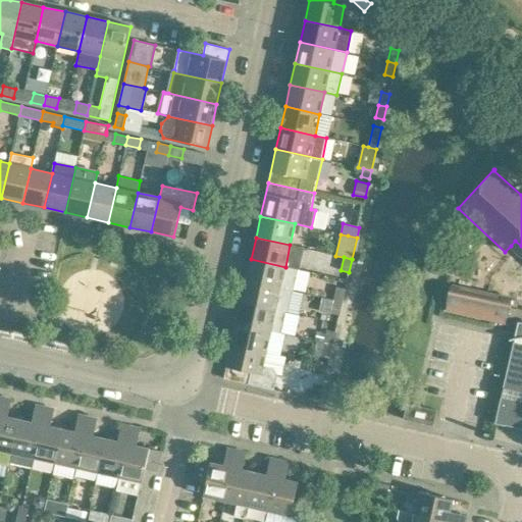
[(251,259),(246,280),(293,291),(297,269),(285,267),(251,259)]
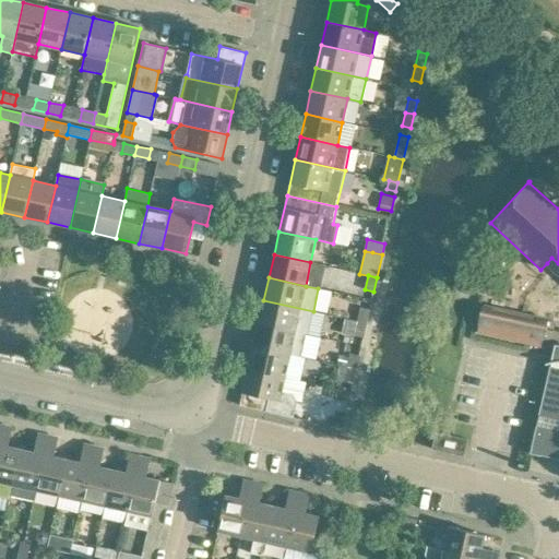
[(263,300),(258,323),(305,334),(308,334),(313,311),(263,300)]
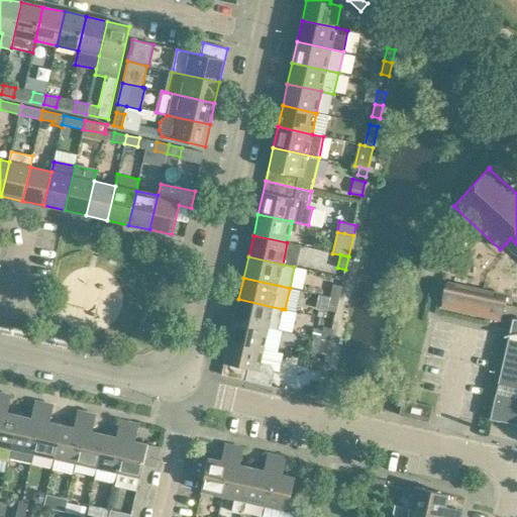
[(341,286),(333,285),(330,297),(338,299),(341,286)]
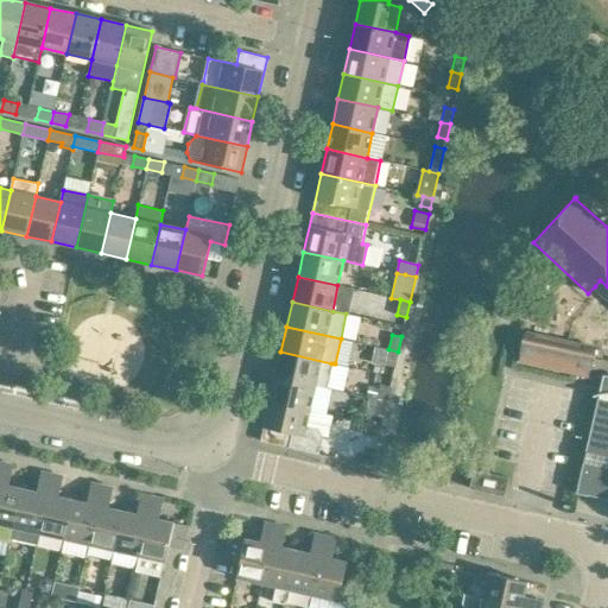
[(580,346),(574,374),(588,377),(594,348),(580,346)]
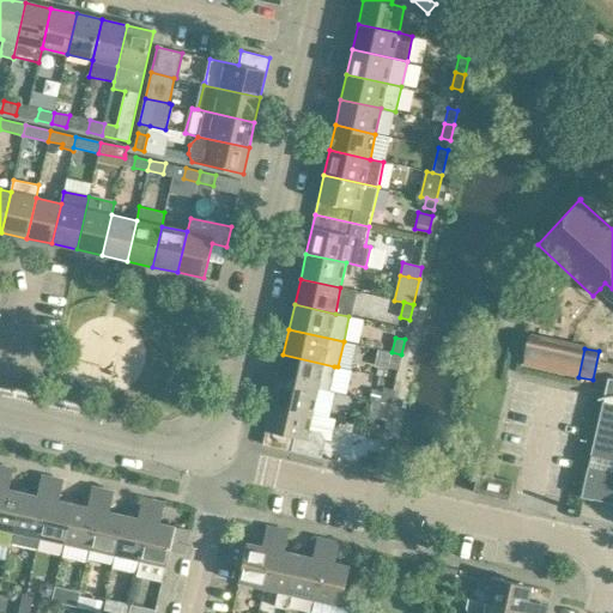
[(392,352),(388,368),(398,370),(401,354),(392,352)]
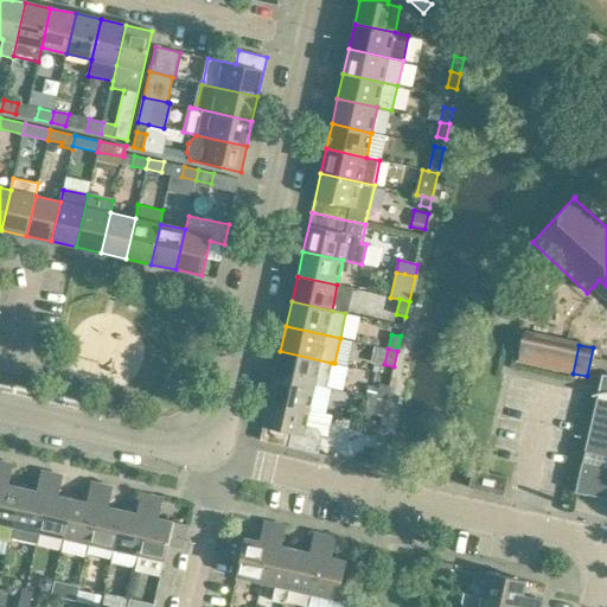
[(275,376),(314,385),(325,388),(331,363),(280,351),(275,376)]
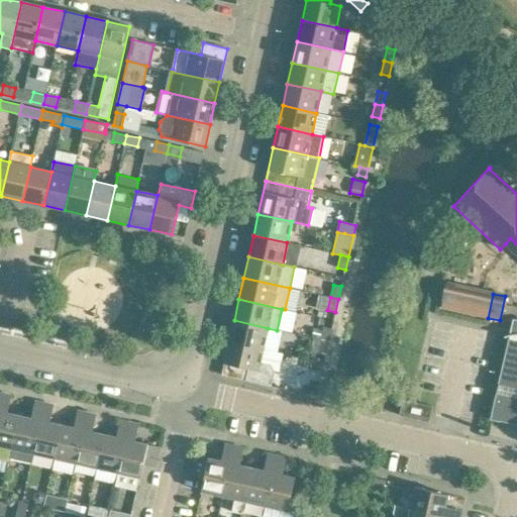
[(30,321),(20,319),(18,329),(28,331),(30,321)]
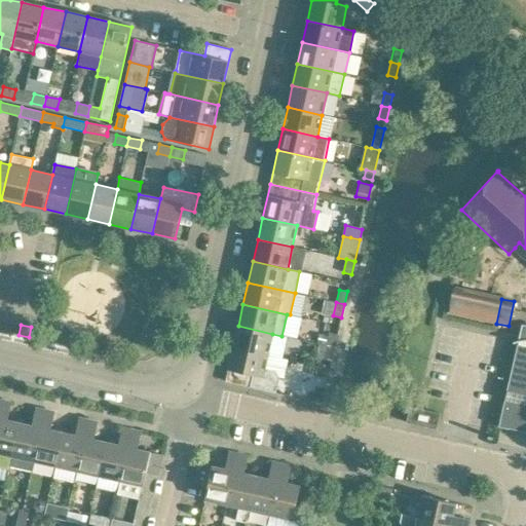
[(525,325),(522,325),(518,340),(513,342),(513,343),(518,342),(498,426),(509,428),(510,425),(512,426),(515,428),(519,430),(522,431),(525,431),(525,325)]
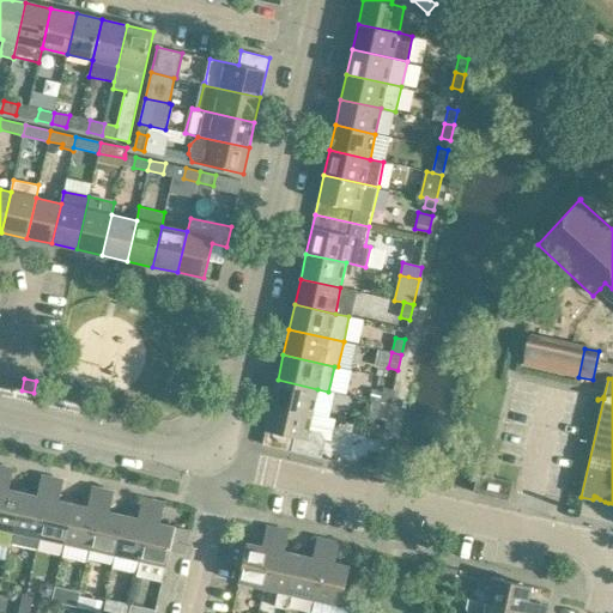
[(278,380),(272,405),(313,414),(317,389),(278,380)]
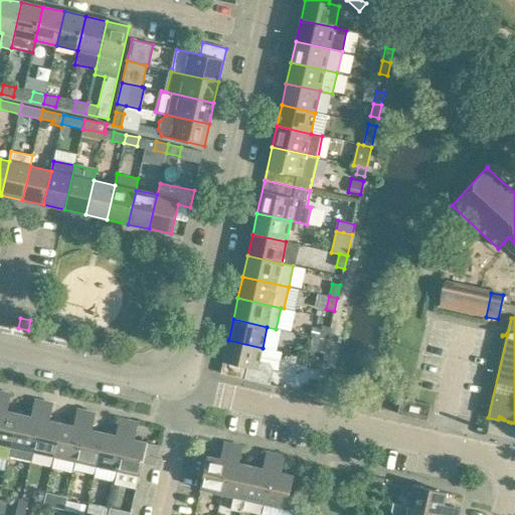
[(322,326),(319,338),(328,340),(331,328),(322,326)]
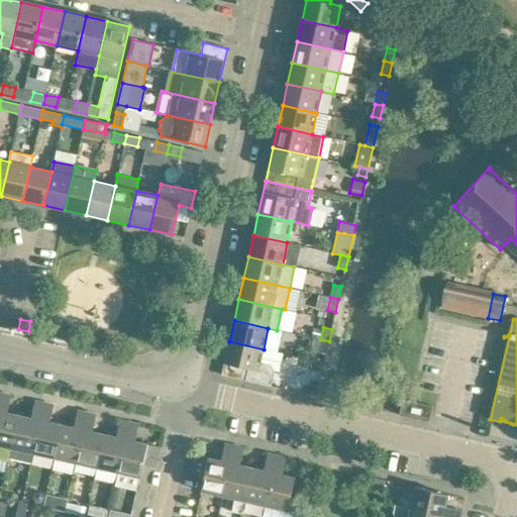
[(329,341),(320,339),(313,338),(310,351),(326,354),(329,341)]
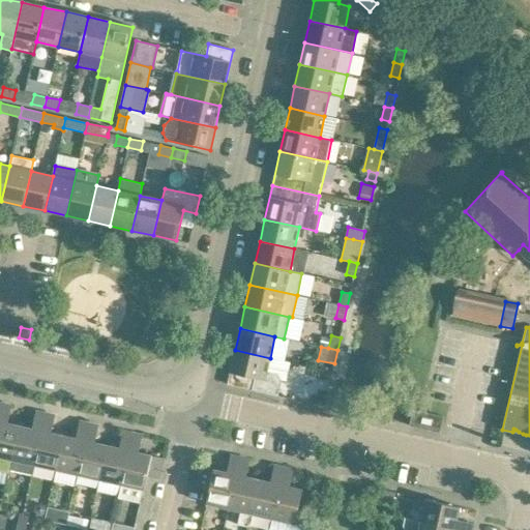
[(270,358),(235,350),(227,384),(277,395),(282,380),(275,373),(267,371),(270,358)]
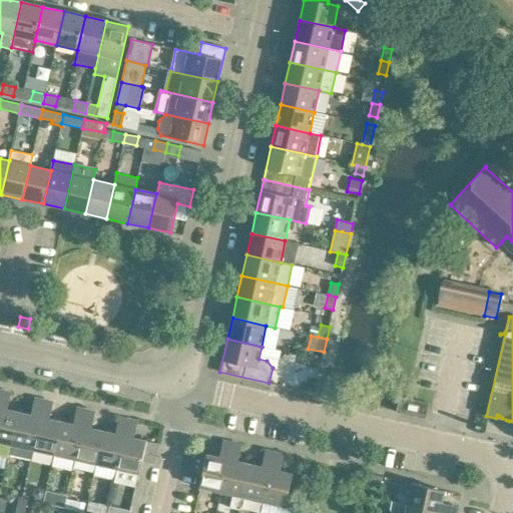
[(309,379),(306,392),(314,394),(317,381),(309,379)]
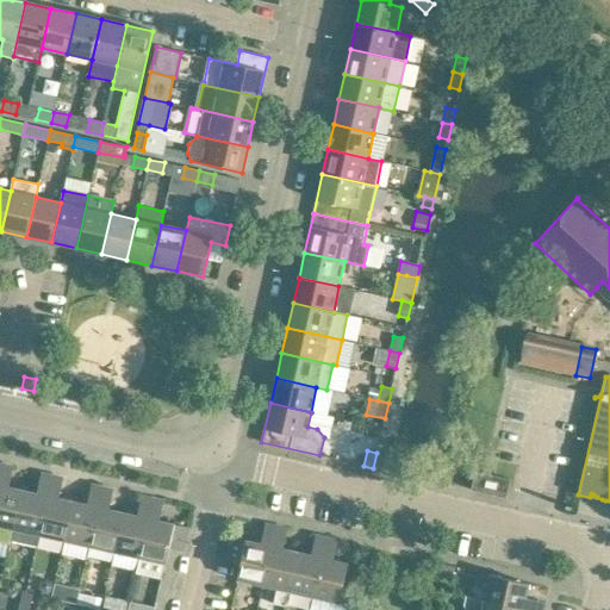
[(13,467),(2,465),(0,474),(0,541),(11,545),(11,541),(23,490),(8,487),(13,467)]
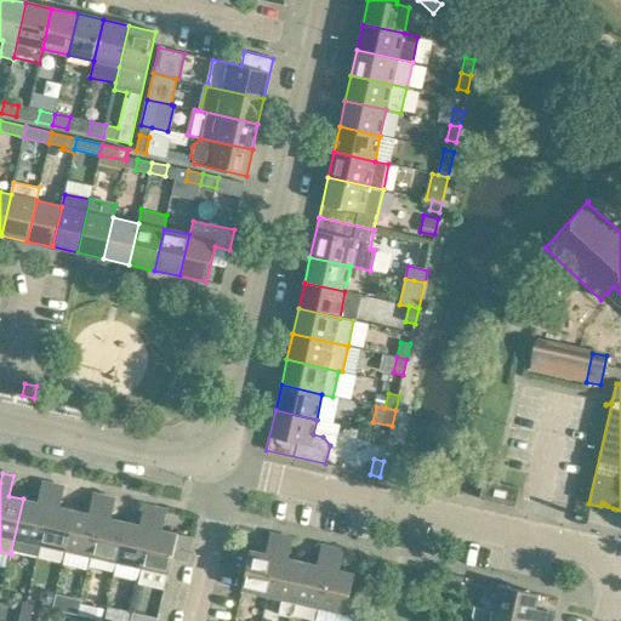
[(23,499),(11,551),(36,557),(40,545),(53,484),(41,482),(38,502),(23,499)]
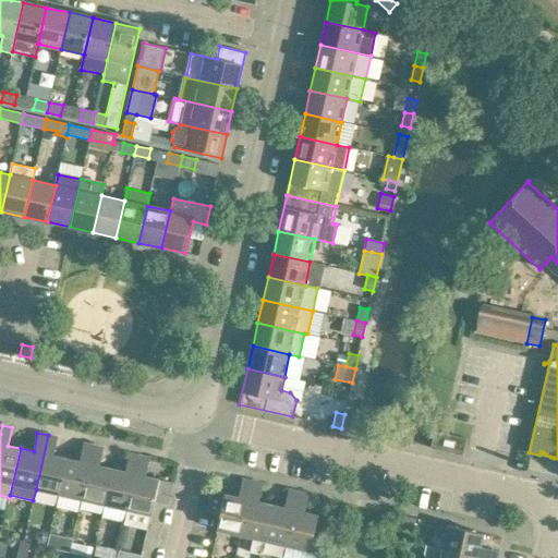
[(58,437),(48,435),(36,489),(59,495),(67,459),(53,456),(58,437)]
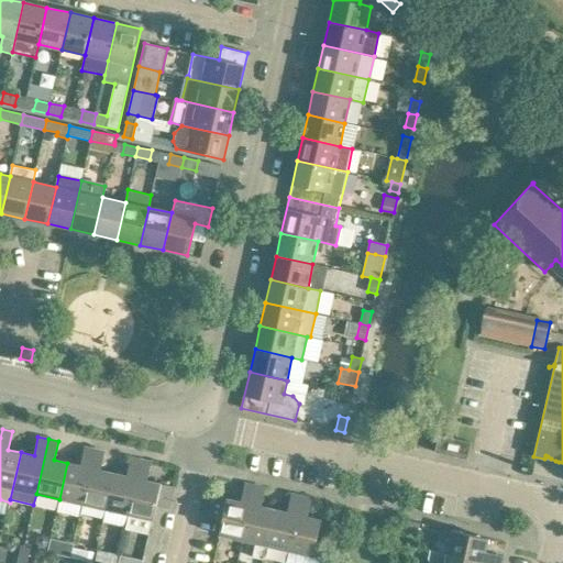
[(59,499),(83,504),(95,450),(84,448),(80,466),(67,463),(59,499)]
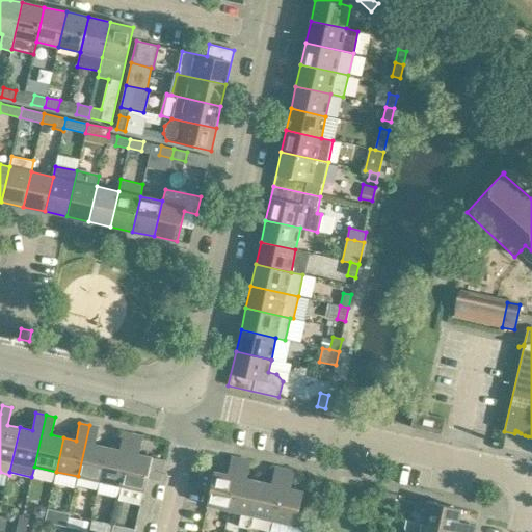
[(99,427),(89,425),(78,476),(100,481),(107,447),(95,445),(99,427)]
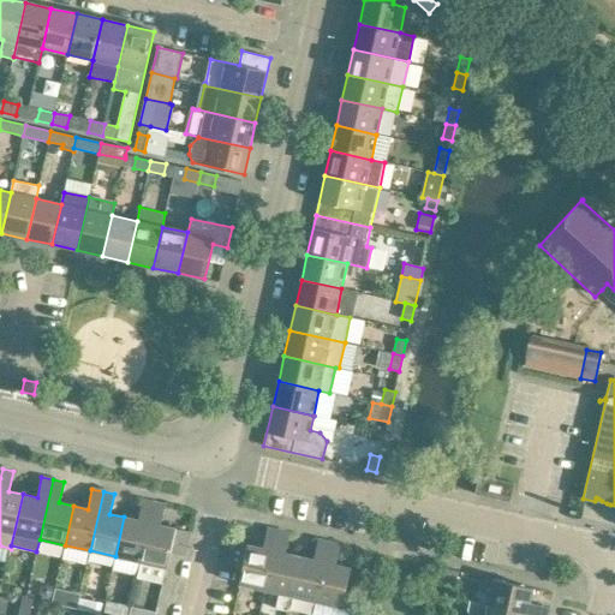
[(115,556),(141,562),(154,502),(143,500),(138,520),(124,517),(115,556)]
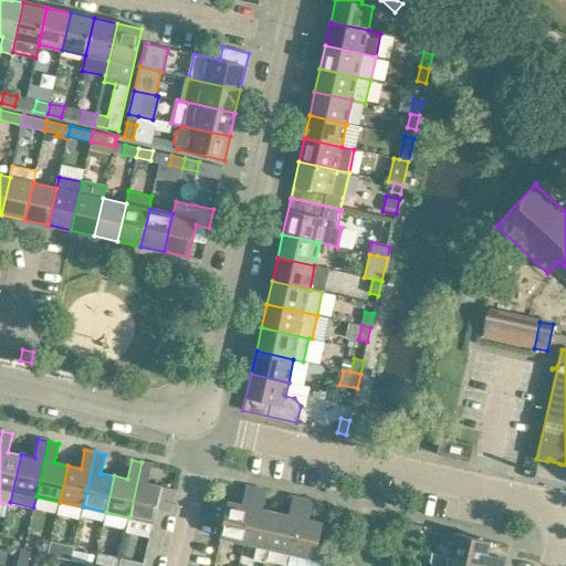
[(152,465),(142,462),(129,517),(153,523),(156,509),(169,512),(175,490),(147,483),(152,465)]
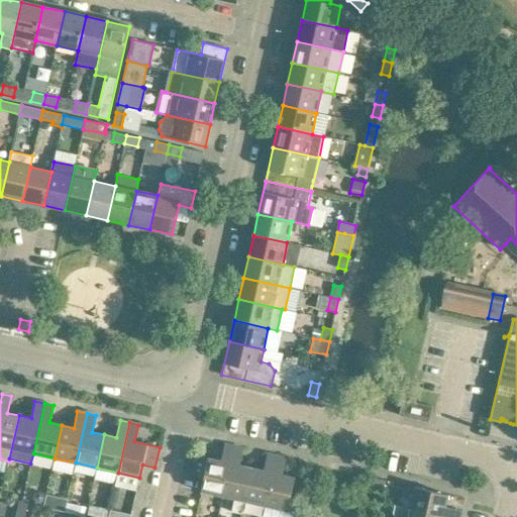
[(201,491),(222,496),(234,446),(224,444),(220,461),(196,455),(192,476),(204,479),(203,482),(201,491)]
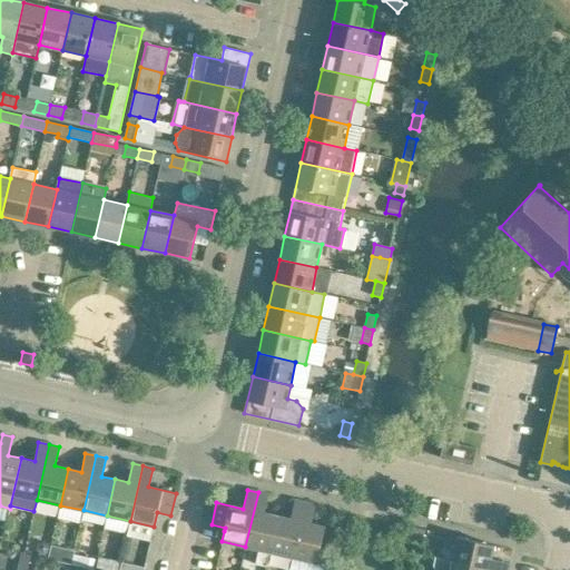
[(269,552),(277,516),(264,513),(268,494),(258,492),(245,547),(258,550),(255,564),(266,567),(269,552)]
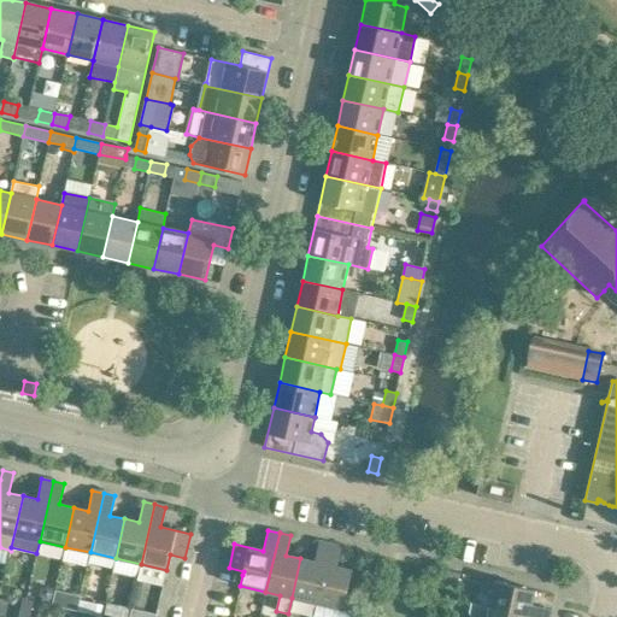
[(292,598),(317,604),(330,544),(318,541),(315,562),(300,558),(292,598)]
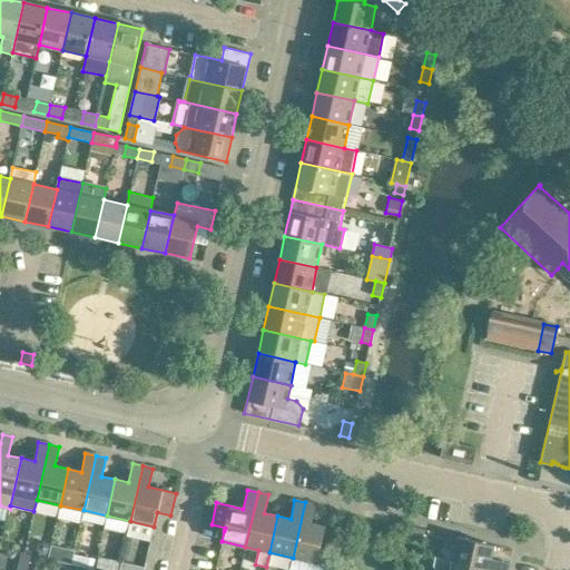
[(311,523),(315,504),(305,502),(293,558),(316,563),(325,527),(311,523)]
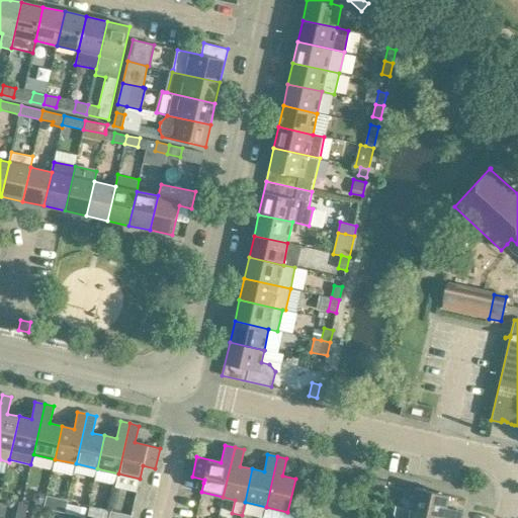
[(383,491),(385,482),(369,478),(367,487),(383,491)]
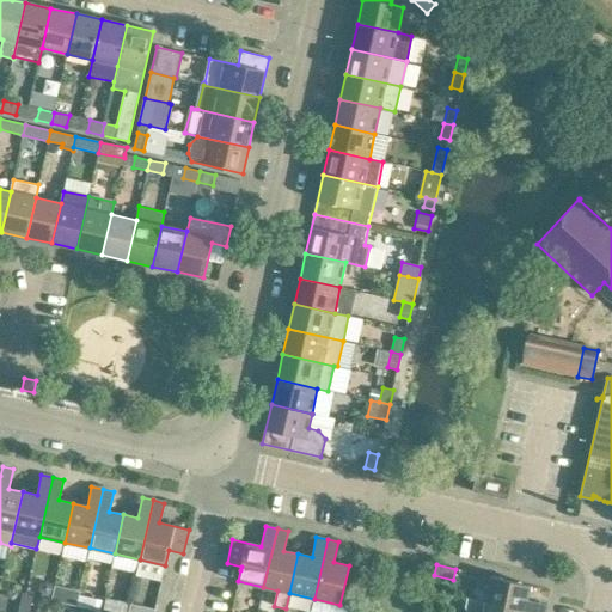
[(491,576),(485,603),(527,611),(545,611),(546,605),(527,600),(530,586),(491,576)]
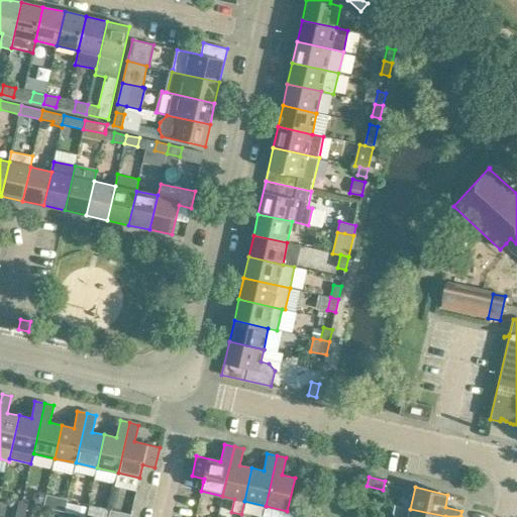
[(45,495),(43,507),(65,512),(68,500),(45,495)]
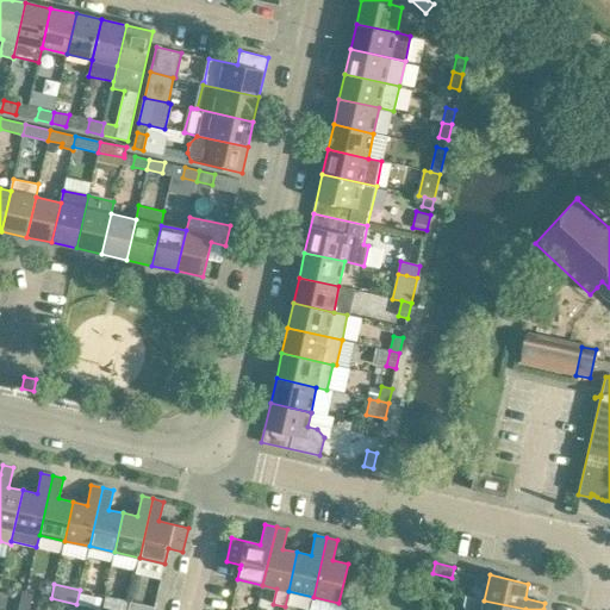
[(87,607),(88,608),(100,609),(104,598),(89,595),(87,607)]
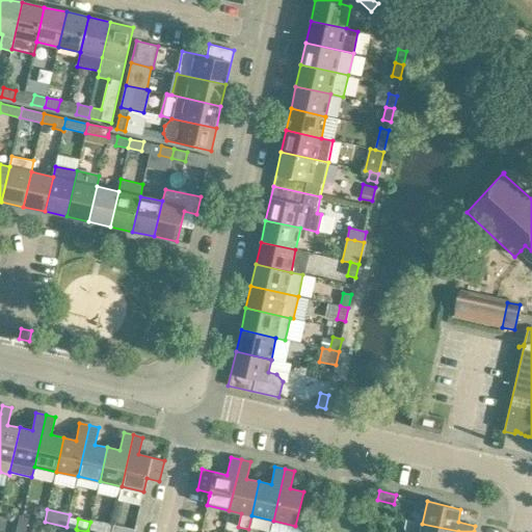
[(458,531),(422,524),(405,520),(404,528),(405,531),(458,531)]
